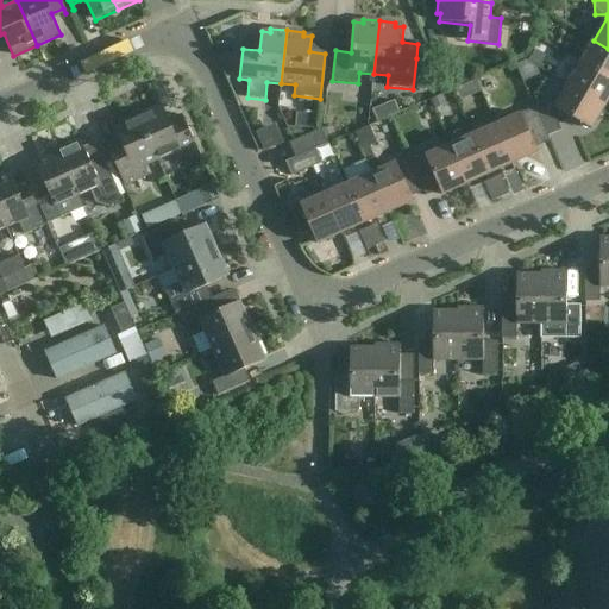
[(608,49),(594,41),(581,63),(608,79),(608,49)]
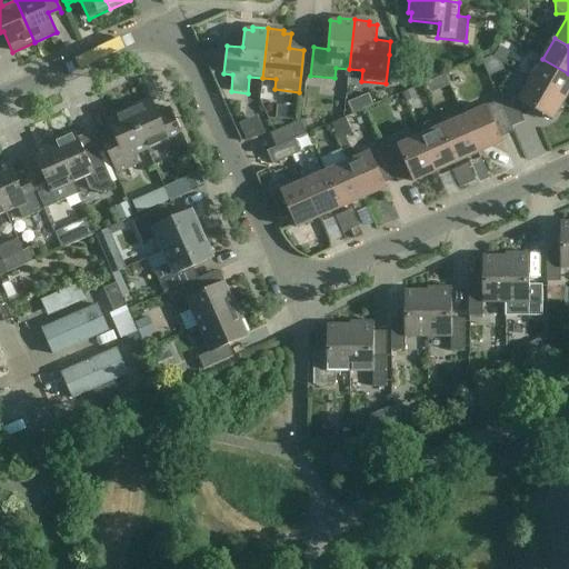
[(568,73),(542,59),(531,80),(566,100),(568,92),(568,73)]
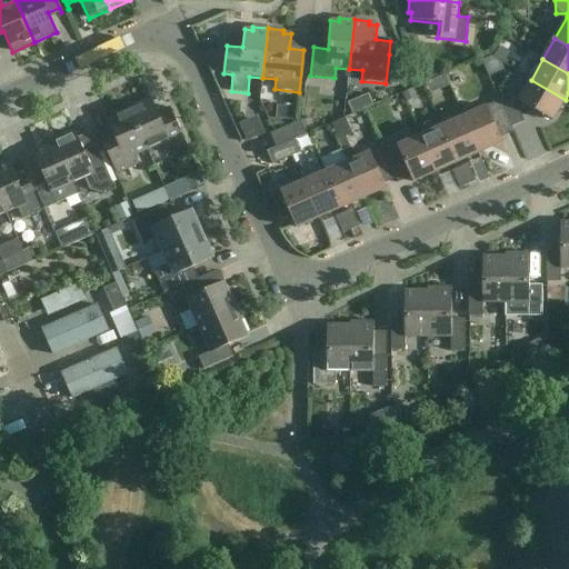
[(566,100),(531,80),(518,101),(553,121),(566,100)]
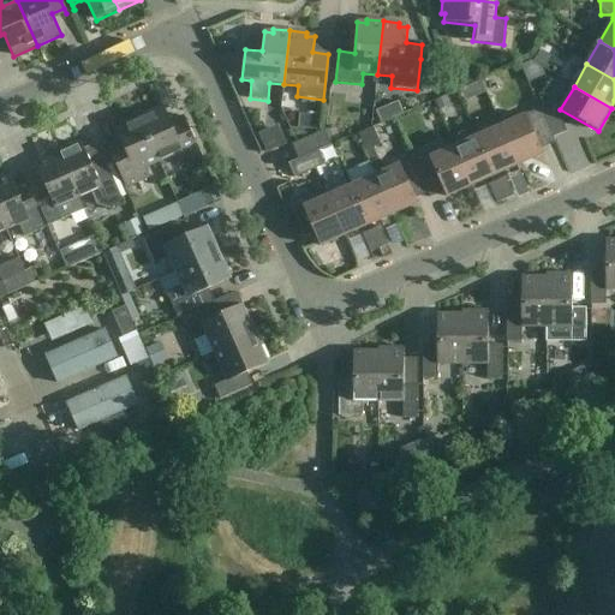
[(554,103),(539,109),(553,138),(567,132),(554,103)]
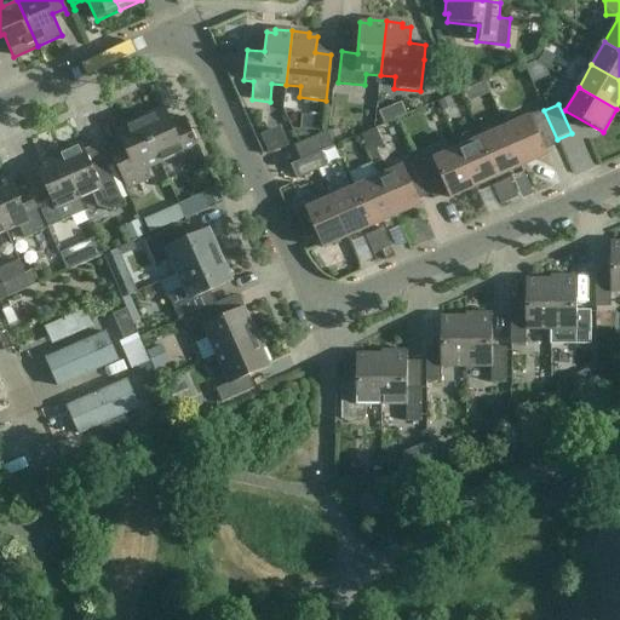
[(165,108),(141,118),(161,165),(176,159),(179,167),(202,158),(185,119),(183,119),(185,125),(174,130),(165,108)]
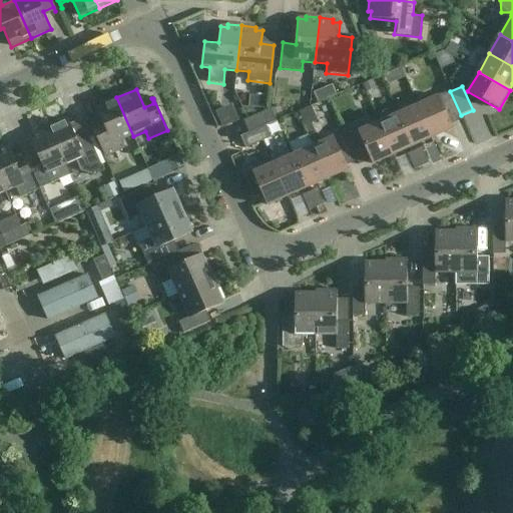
[(450,91),(418,105),(433,138),(453,129),(449,120),(461,115),(450,91)]
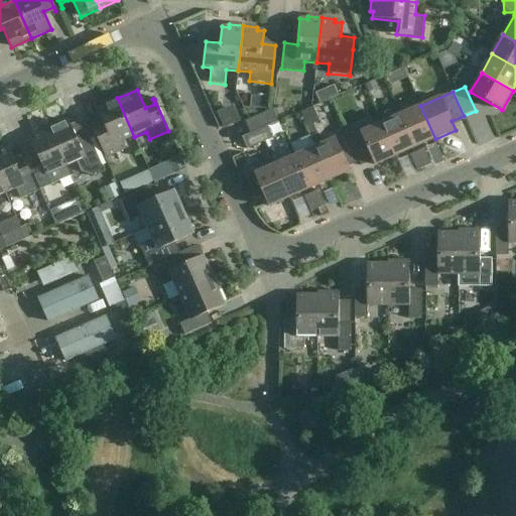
[(134,137),(117,98),(97,107),(105,126),(95,130),(93,125),(92,126),(106,158),(125,150),(122,142),(134,137)]
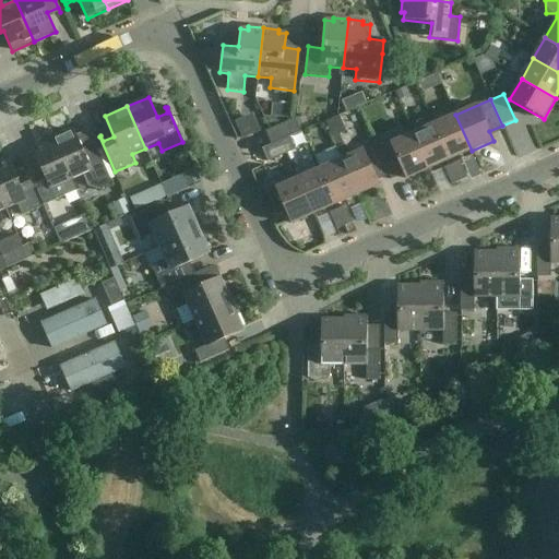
[(472,151),(455,115),(435,125),(450,161),(472,151)]
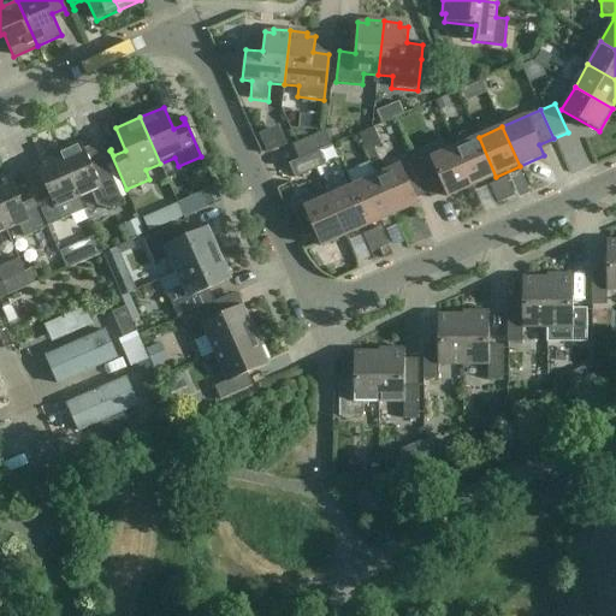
[(273,154),(294,143),(284,128),(264,138),(273,154)]
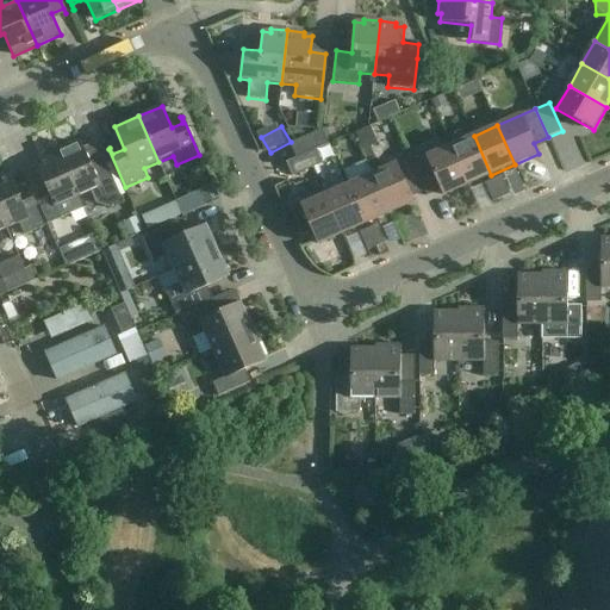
[(297,159),(316,150),(329,144),(322,130),(290,144),(297,159)]
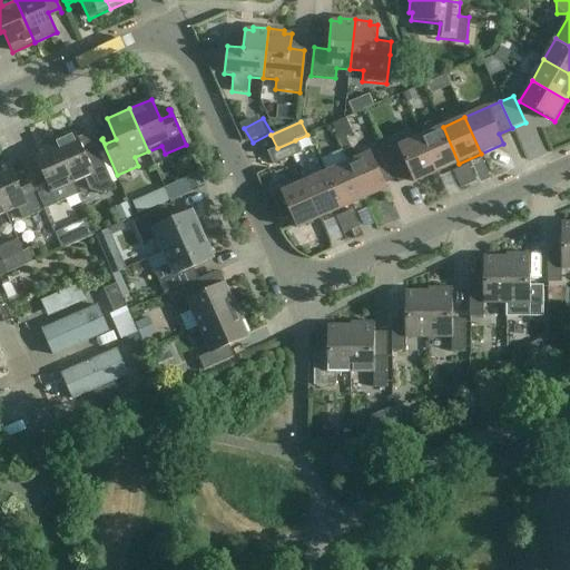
[(443,127),(421,137),(436,173),(459,164),(443,127)]
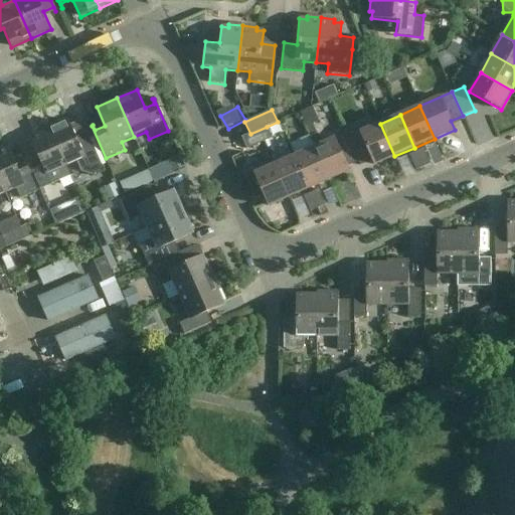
[(65,121),(48,128),(66,167),(76,162),(80,172),(92,175),(104,170),(91,140),(79,144),(69,122),(66,123),(65,121)]
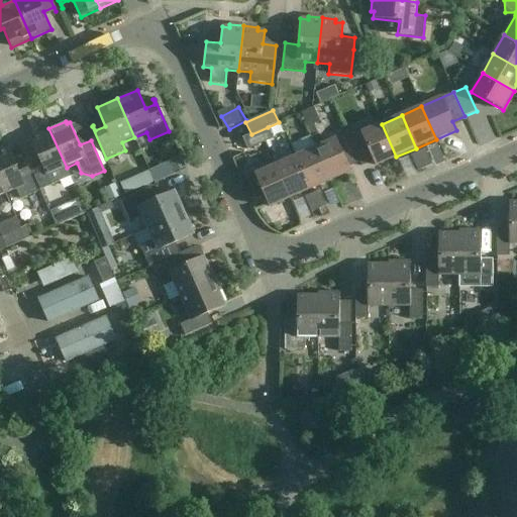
[(315,147),(330,181),(350,172),(346,163),(358,158),(349,138),(347,133),(323,144),(314,124),(308,127),(312,136),(311,137),(315,147)]
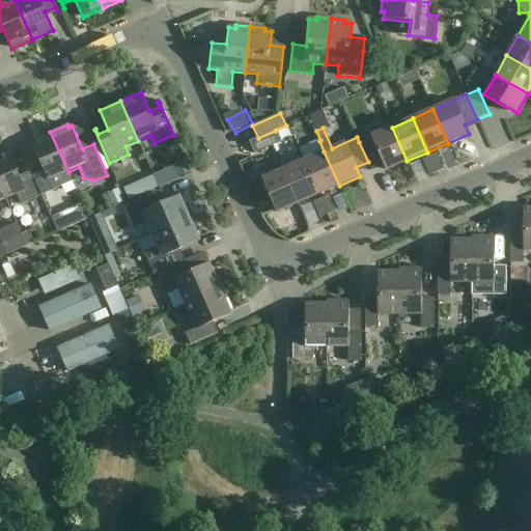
[(368,162),(370,167),(382,162),(386,170),(407,161),(392,128),(359,142),(368,162)]
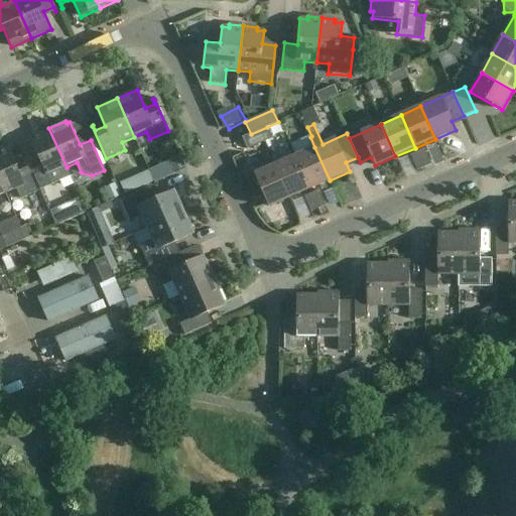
[(267,127),(251,134),(242,138),(248,149),(272,139),(267,127)]
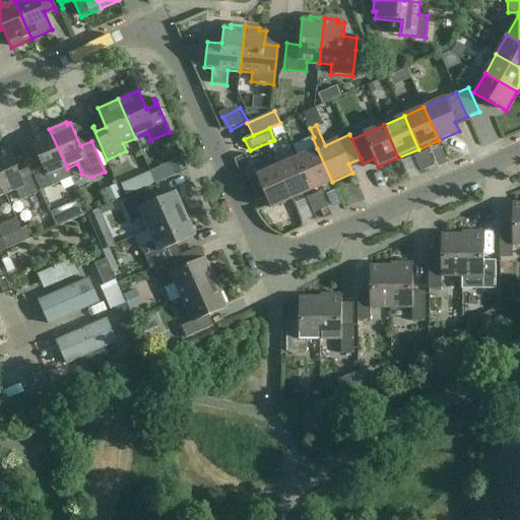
[(56,174),(67,169),(49,129),(33,136),(34,139),(30,140),(41,164),(29,168),(41,192),(60,184),(56,174)]
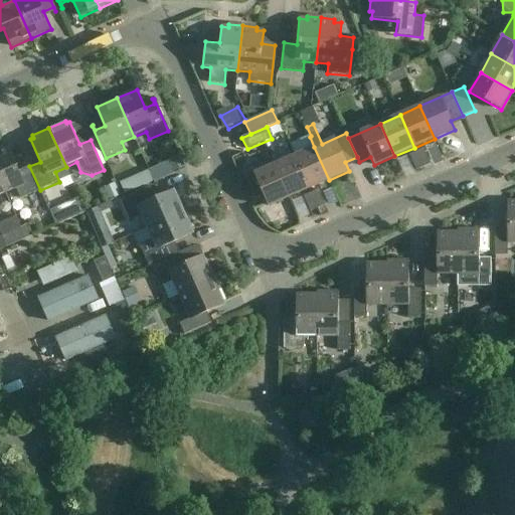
[(5,147),(0,149),(0,181),(5,194),(16,189),(20,199),(40,190),(29,166),(19,171),(9,148),(6,150),(5,147)]
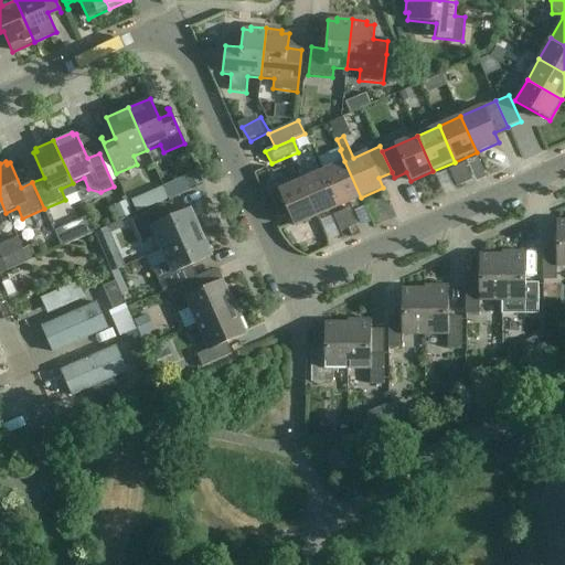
[(322,171),(339,208),(361,198),(344,161),(322,171)]
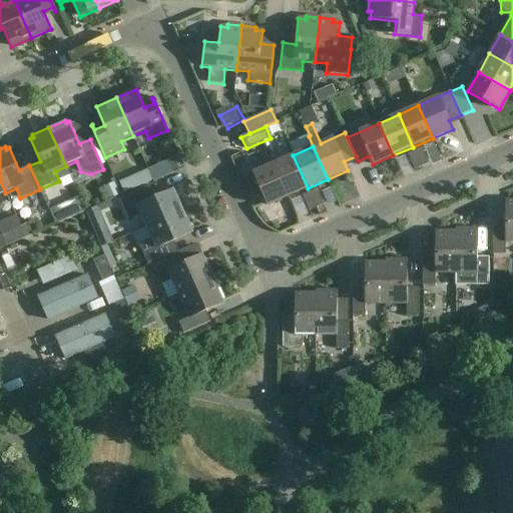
[(415,151),(422,166),(429,163),(422,148),(415,151)]
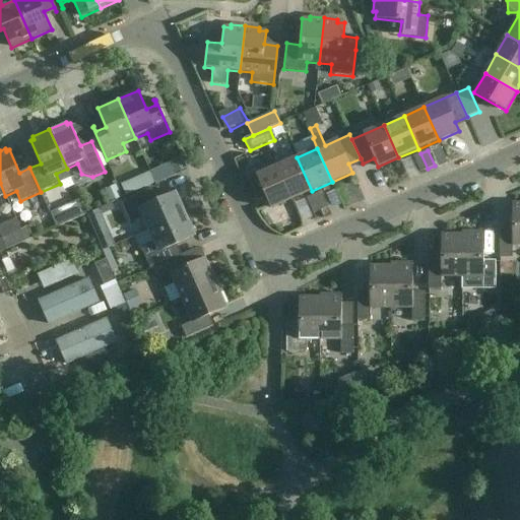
[(428,169),(420,153),(413,156),(420,173),(428,169)]
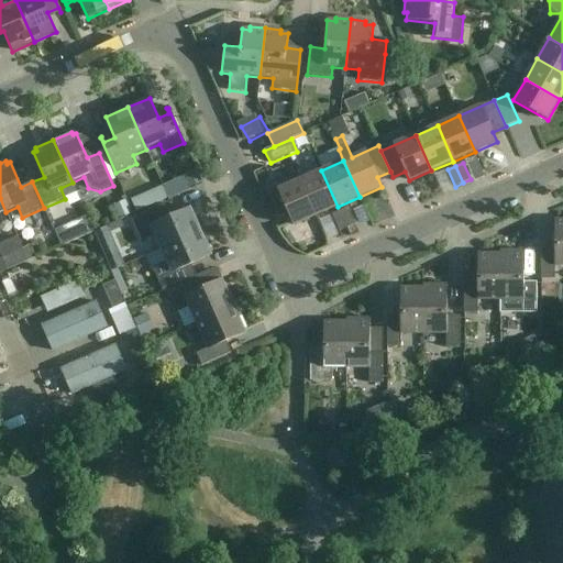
[(321,170),(300,180),(316,216),(338,207),(321,170)]
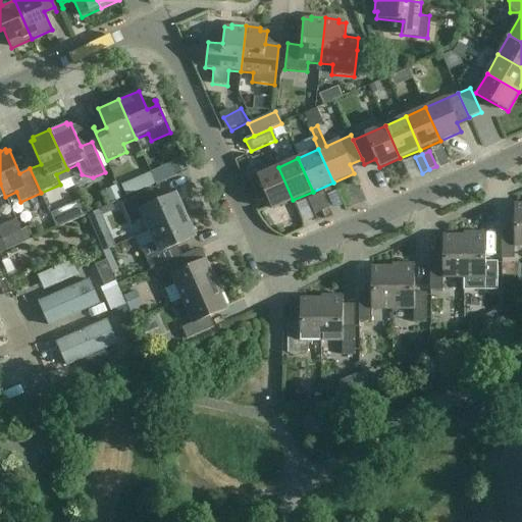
[(293,200),(278,167),(257,176),(272,209),(293,200)]
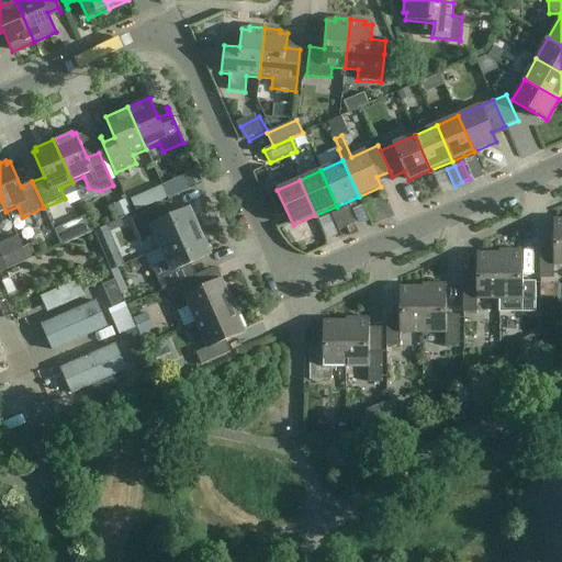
[(155,235),(161,249),(200,232),(189,208),(165,218),(159,206),(131,220),(139,240),(155,235)]
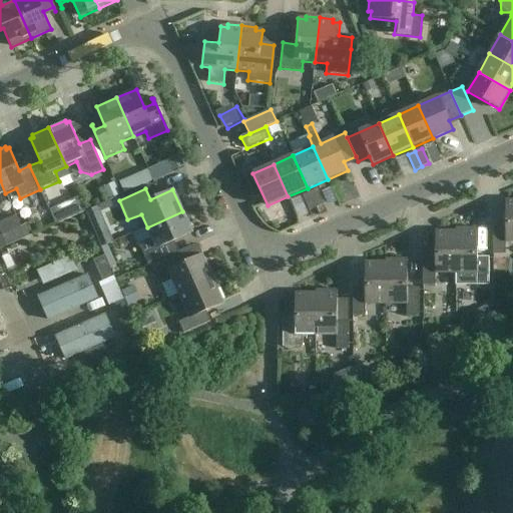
[(310,192),(317,208),(324,204),(317,189),(310,192)]
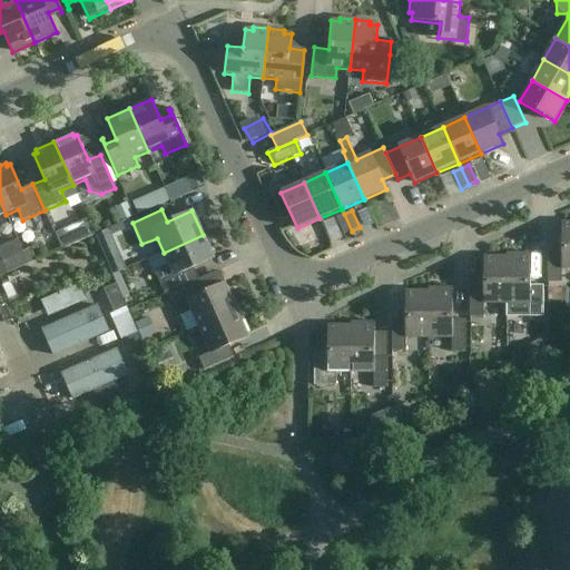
[(352,232),(344,214),(336,217),(344,235),(352,232)]
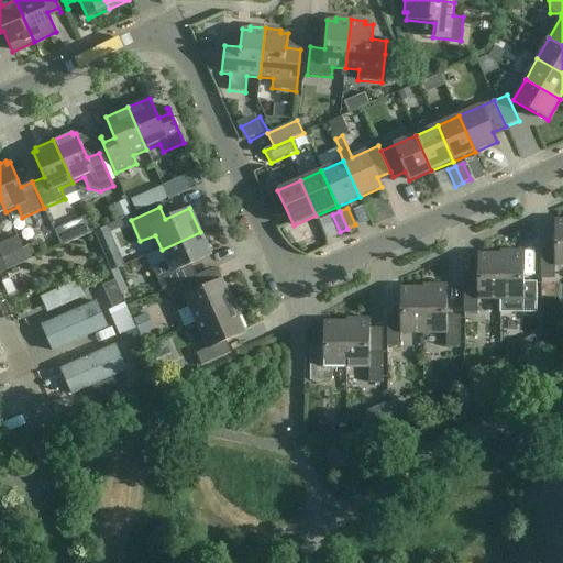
[(554,266),(562,266),(562,220),(554,220),(554,249),(541,249),(541,279),(554,279),(554,266)]
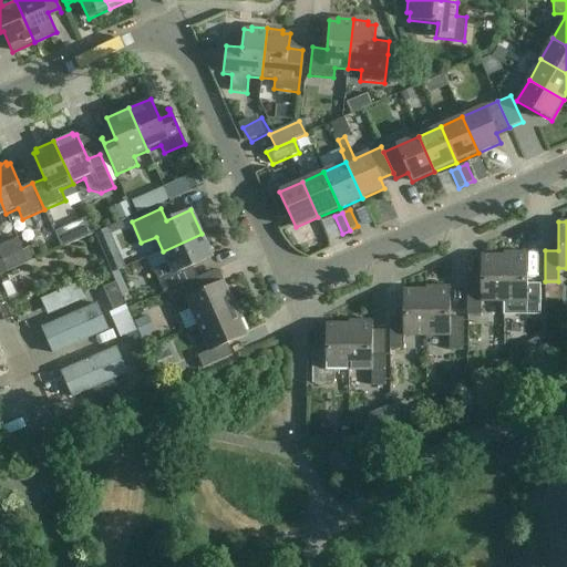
[(94,235),(104,258),(109,267),(111,272),(125,267),(109,228),(94,235)]
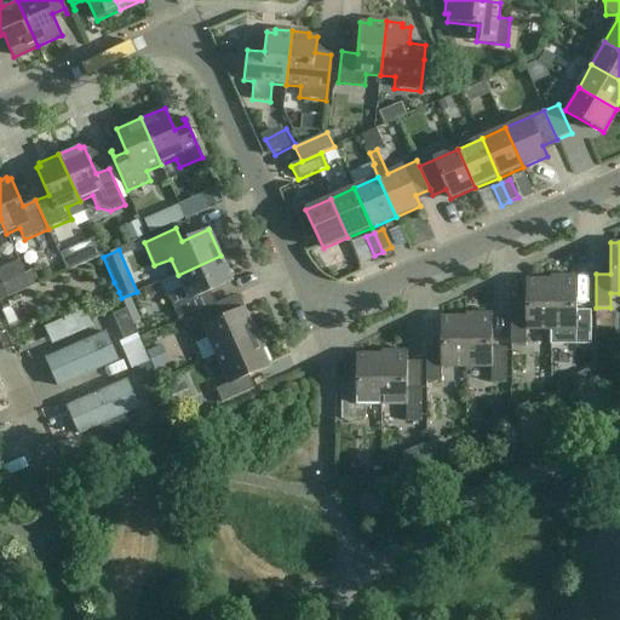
[(179,321),(184,319),(211,306),(206,294),(231,282),(220,256),(178,275),(183,288),(167,296),(179,321)]
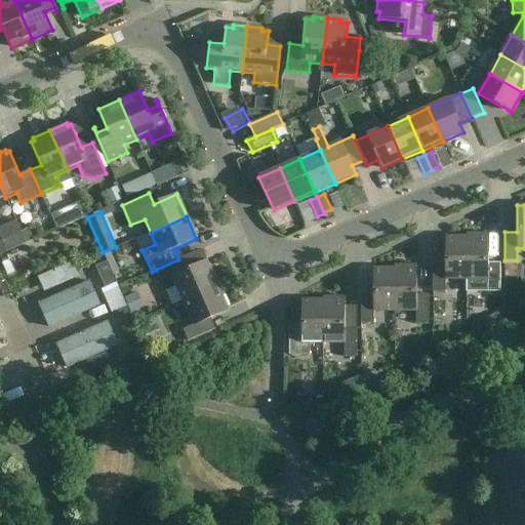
[(1,241),(4,247),(6,252),(33,241),(28,230),(1,241)]
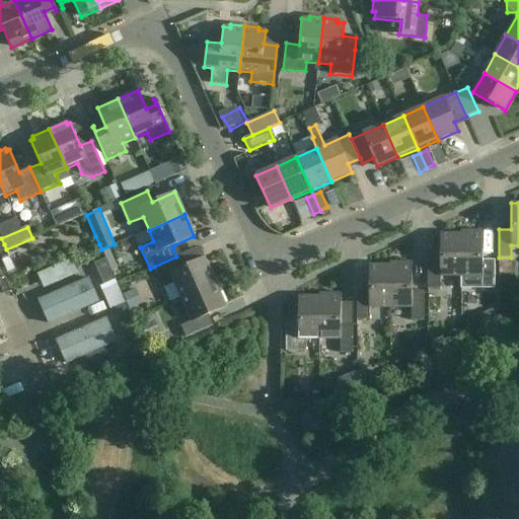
[(461,277),(461,231),(460,231),(460,234),(440,234),(440,261),(428,261),(428,289),(440,289),(440,277),(461,277)]
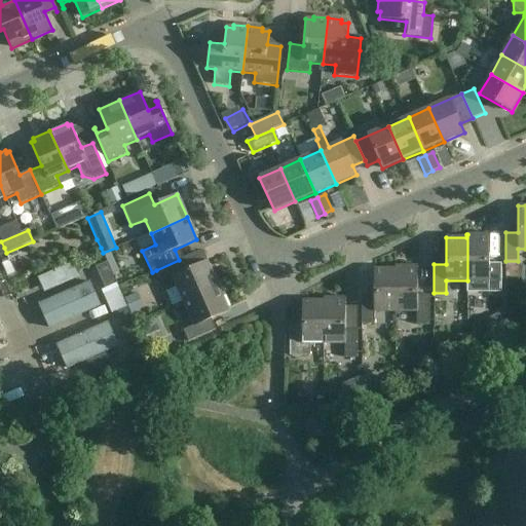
[(468,234),(467,234),(467,280),(488,280),(488,293),(501,293),(501,264),(489,264),(489,234),(486,234),(486,237),(468,237),(468,234)]
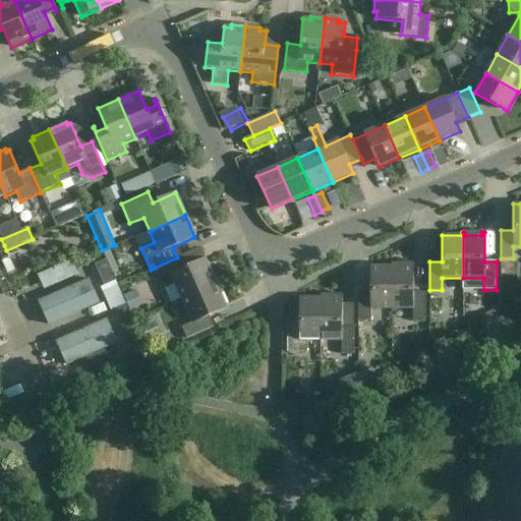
[(182,254),(177,257),(155,268),(164,289),(175,284),(182,298),(216,284),(205,259),(187,267),(182,254)]
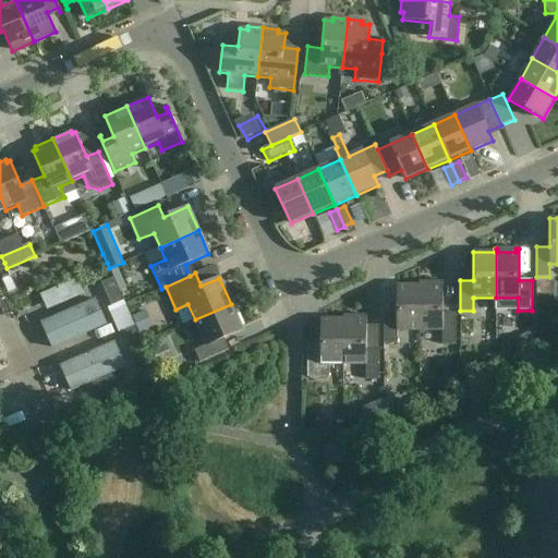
[(40,291),(47,307),(84,291),(77,275),(40,291)]
